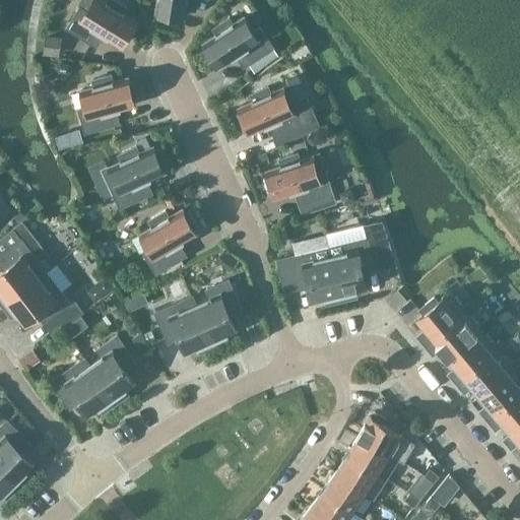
[(79,6),(66,27),(91,43),(99,31),(120,45),(123,40),(127,42),(136,27),(132,25),(135,20),(122,12),(126,7),(114,0),(107,0),(106,2),(102,0),(88,0),(83,9),(79,6)]
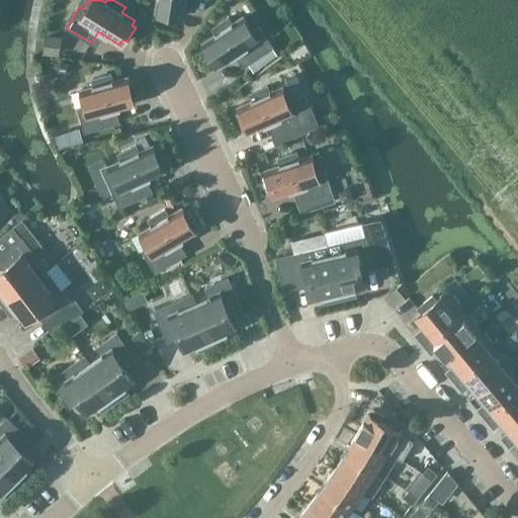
[(183,15),(185,0),(156,0),(155,11),(161,11),(160,16),(177,19),(177,14),(183,15)]
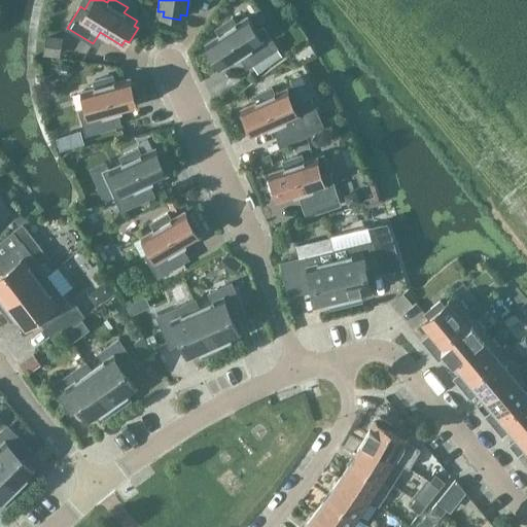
[(277,47),(262,27),(256,30),(247,15),(235,24),(232,18),(215,29),(219,34),(207,42),(210,47),(206,49),(215,64),(219,62),(222,66),(244,53),(251,64),(252,64),(258,73),(282,56),(277,47)]
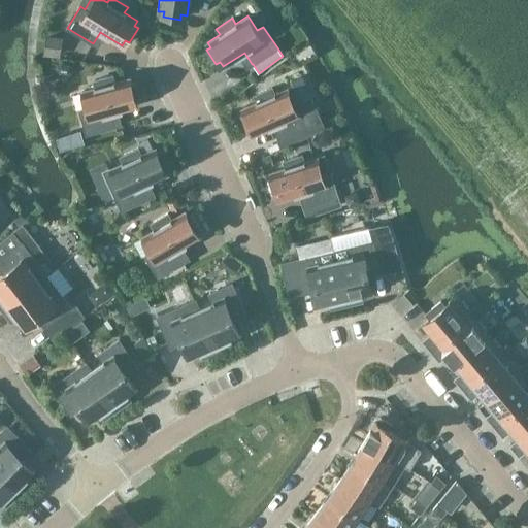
[(45,35),(42,55),(58,57),(61,37),(45,35)]
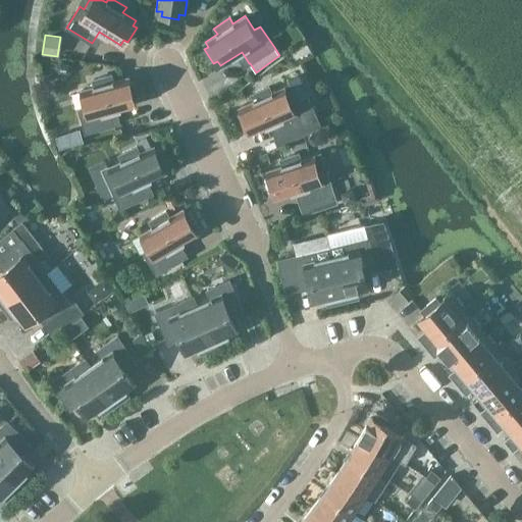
[(55,69),(57,72),(67,74),(71,72),(72,66),(70,62),(60,60),(56,63),(55,69)]
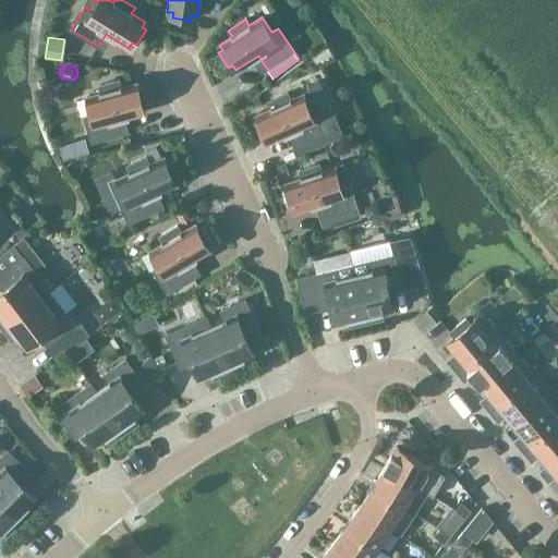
[(100,93),(83,97),(88,113),(84,114),(92,142),(122,134),(118,119),(144,112),(142,106),(147,105),(142,87),(137,88),(135,83),(120,87),(119,80),(99,85),(100,93)]
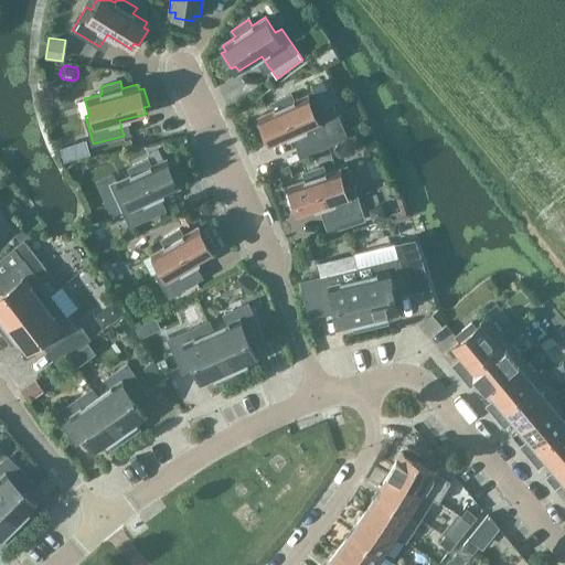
[(263,121),(258,123),(266,140),(270,138),(273,144),(299,131),(310,156),(348,139),(333,107),(323,112),(315,91),(294,100),(290,94),(272,103),(275,108),(260,115),(263,121)]
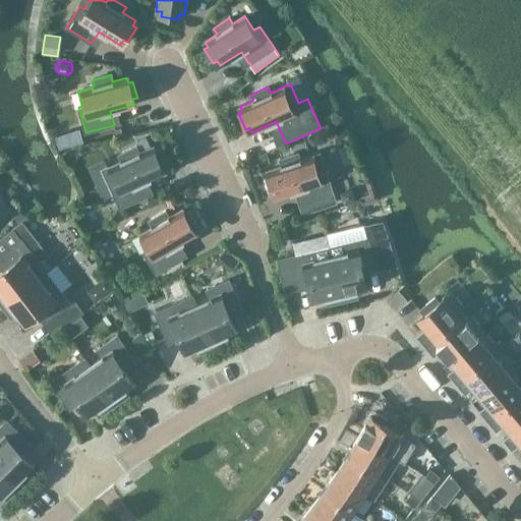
[(68,132),(71,145),(82,141),(79,129),(68,132)]
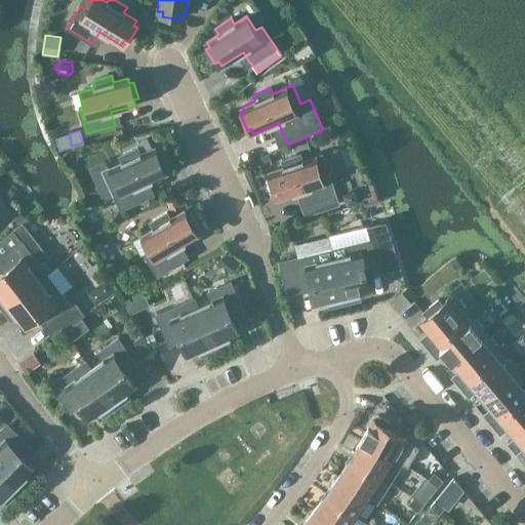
[(137,143),(143,152),(152,148),(147,138),(137,143)]
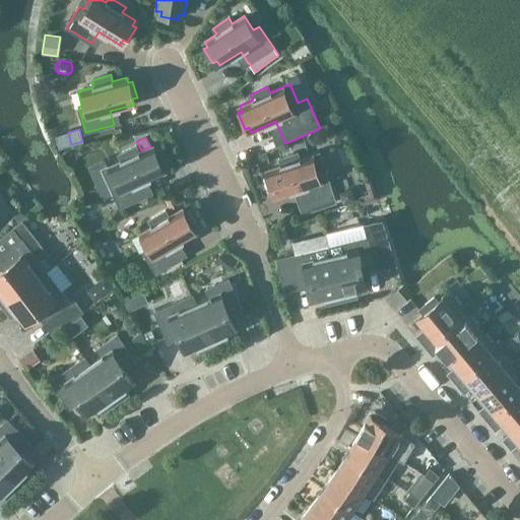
[(269,138),(250,145),(254,154),(273,148),(269,138)]
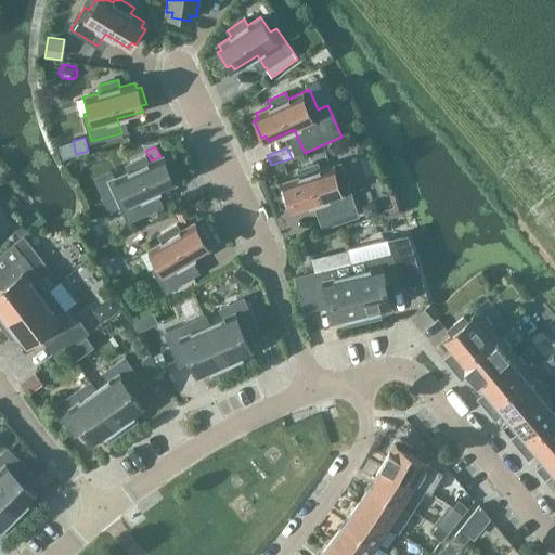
[(165,162),(162,156),(160,156),(151,160),(147,163),(144,156),(126,165),(129,171),(108,180),(128,221),(156,208),(150,195),(175,183),(172,178),(177,176),(169,159),(165,162)]
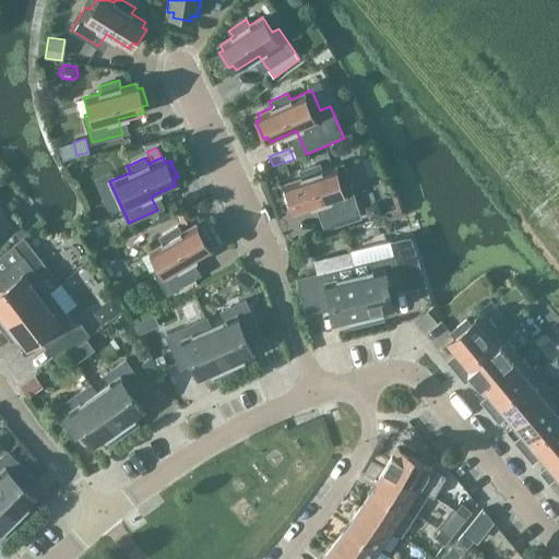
[(295,205),(297,212),(322,203),(331,228),(360,218),(343,164),(321,170),(319,164),(299,170),(301,177),(287,182),(289,188),(284,190),(289,207),(295,205)]
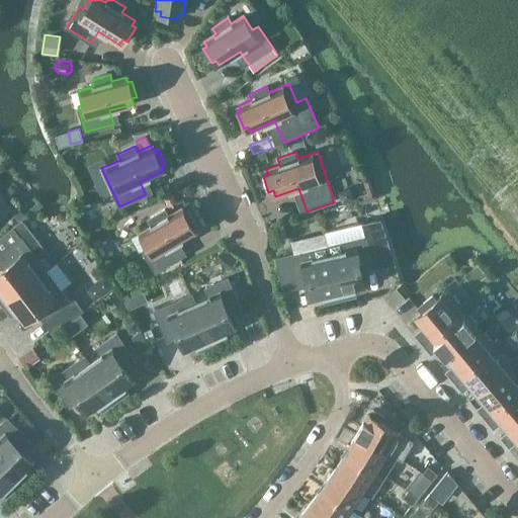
[(15,205),(9,211),(16,220),(22,213),(15,205)]
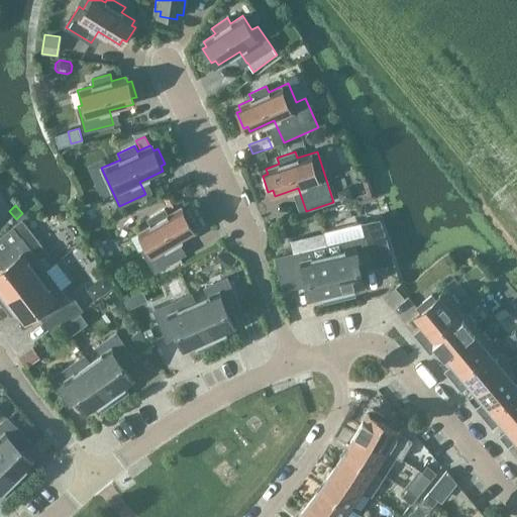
[(148,246),(142,250),(154,272),(180,256),(173,244),(194,232),(192,227),(196,224),(187,210),(183,212),(180,207),(168,215),(164,209),(147,219),(151,224),(139,231),(148,246)]
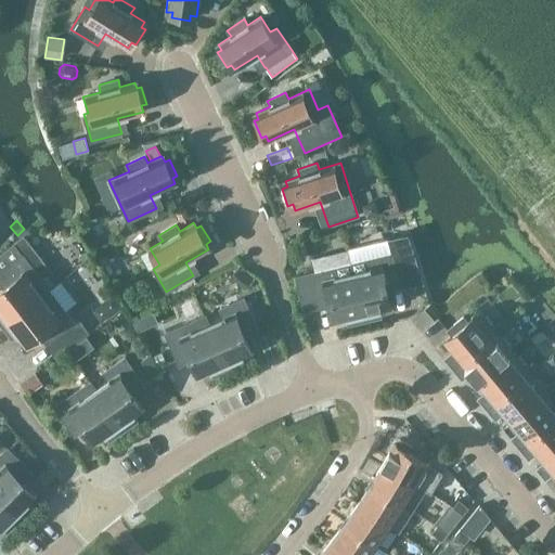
[(0,271),(10,284),(0,291),(0,322),(2,325),(49,289),(23,255),(34,246),(25,234),(0,254),(0,271)]
